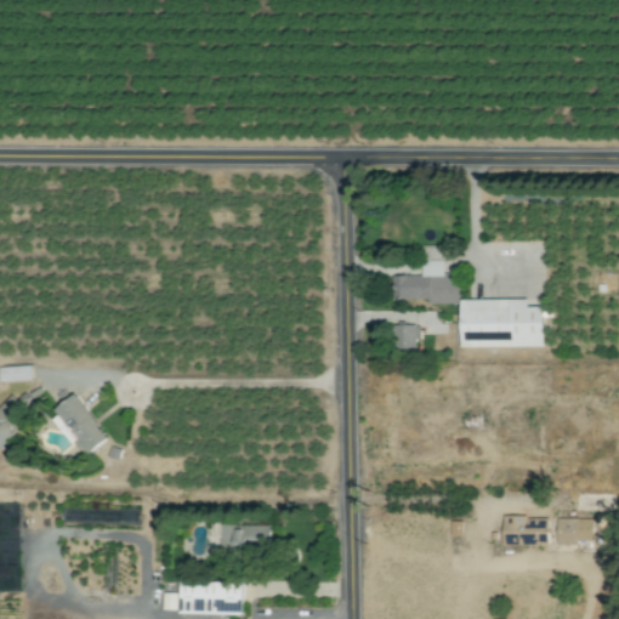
[(541,299),(456,299),(456,274),(442,274),(442,249),(420,249),(420,274),(392,274),(392,300),(459,300),(459,346),(541,346),(541,299)]
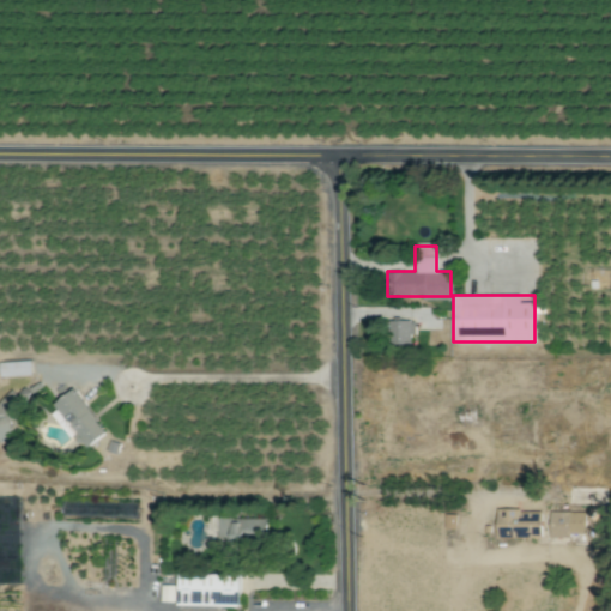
[(387,345),(412,345),(412,320),(387,320),(387,345)]
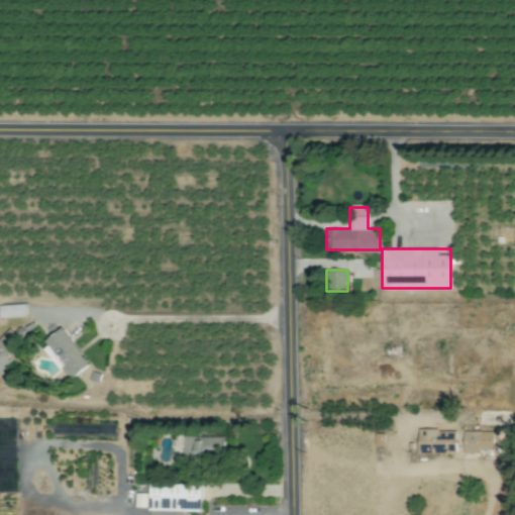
[(357,291),(370,291),(370,277),(357,277),(357,291)]
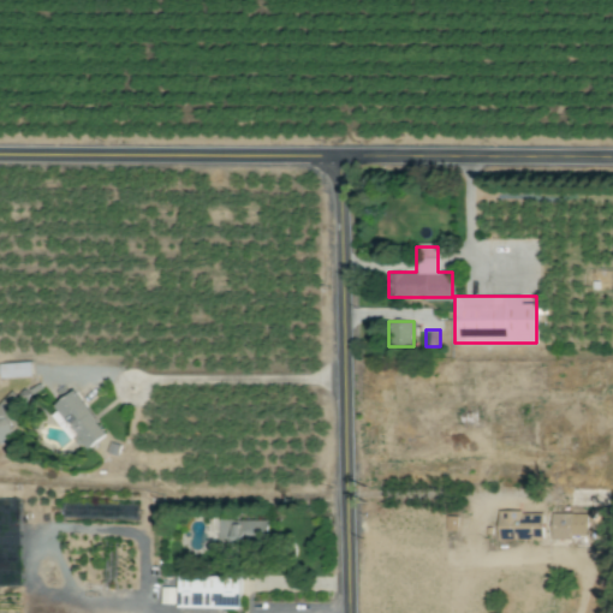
[(55,403),(84,448),(106,435),(76,390),(55,403)]
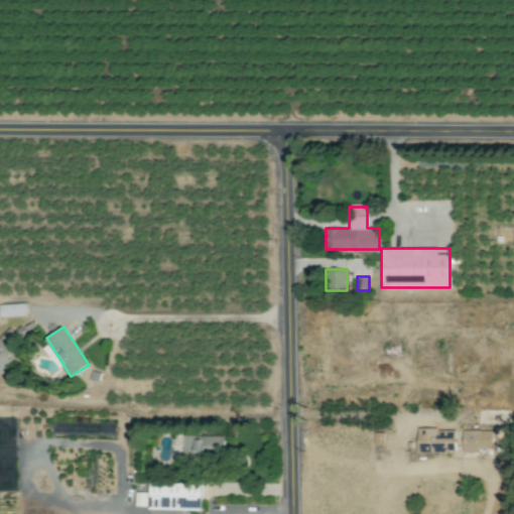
[(9,328),(0,337),(0,369),(10,359),(4,353),(23,333),(18,328),(14,332),(9,328)]
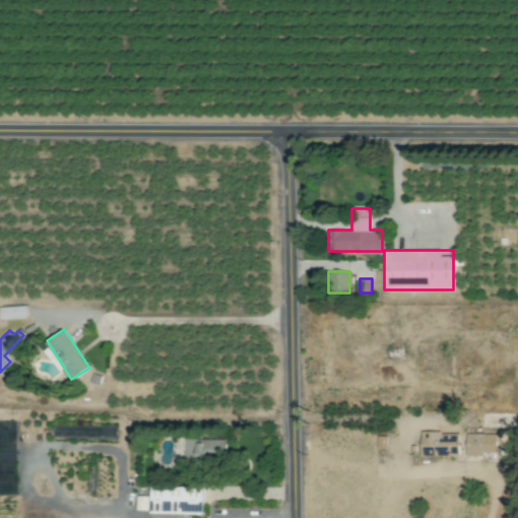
[(458,456),(458,432),(421,432),(421,456),(458,456)]
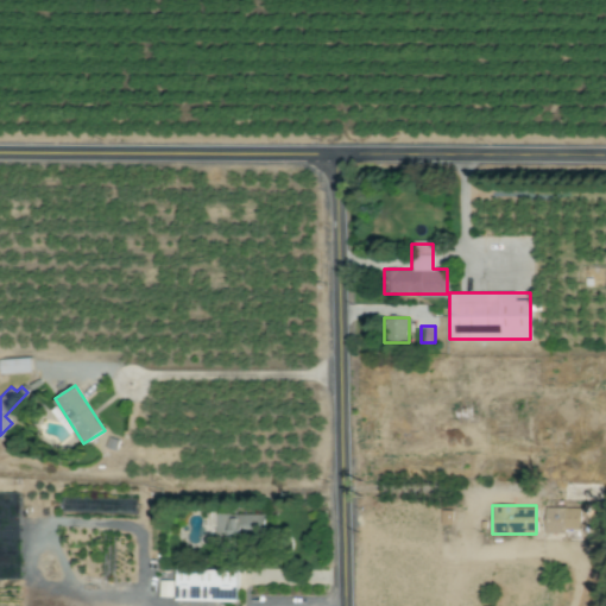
[(547,509),(545,532),(565,532),(565,509),(547,509)]
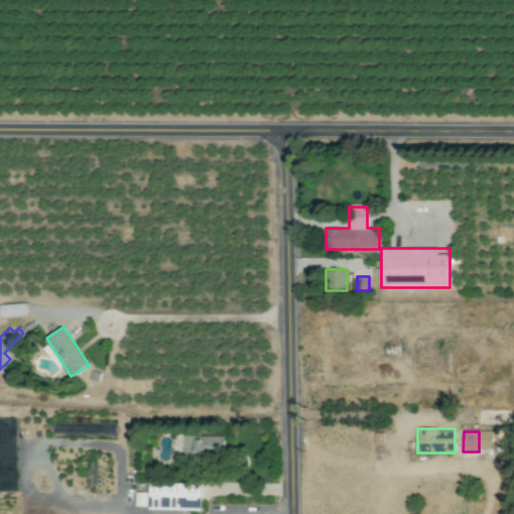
[(225,461),(225,435),(181,436),(181,461),(225,461)]
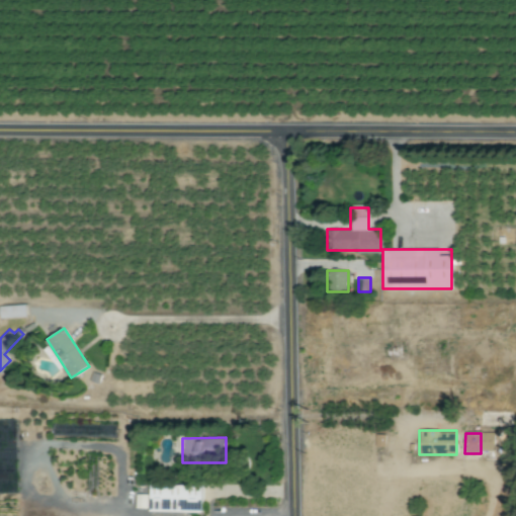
[(201,512),(201,485),(149,485),(149,512),(201,512)]
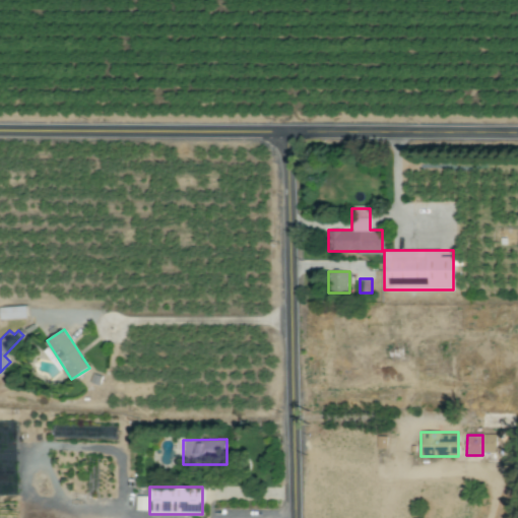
All buildings are outlined.
